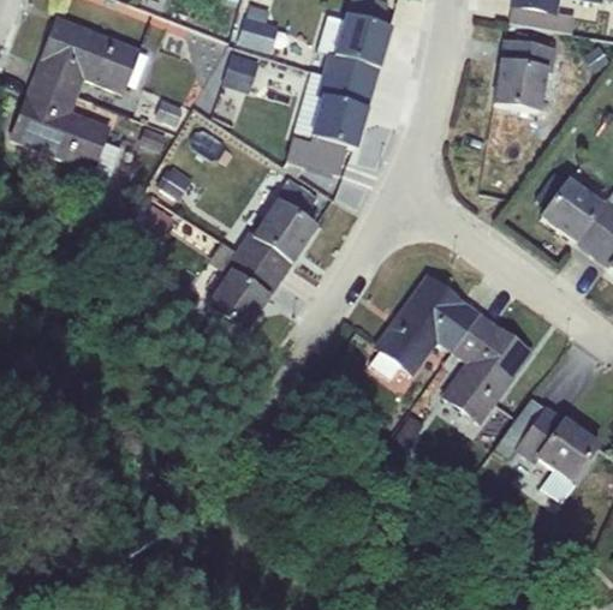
[(351,0),(347,15),(384,24),(391,1),(387,0),(351,0)]
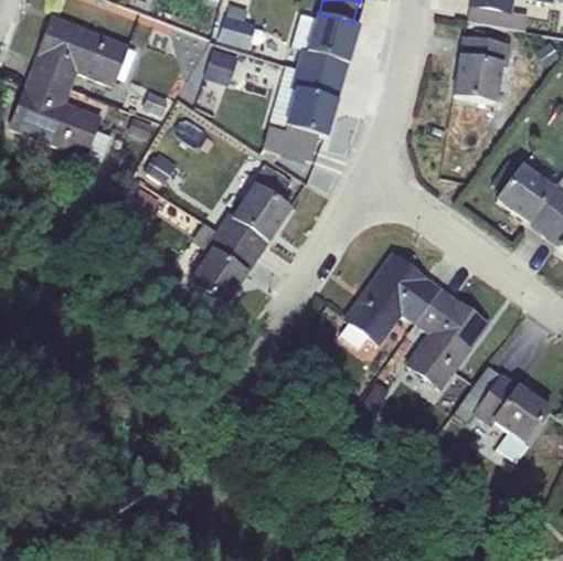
[(469,0),(469,3),(470,4),(512,11),(513,0),(540,0),(552,2),(552,0),(469,0)]
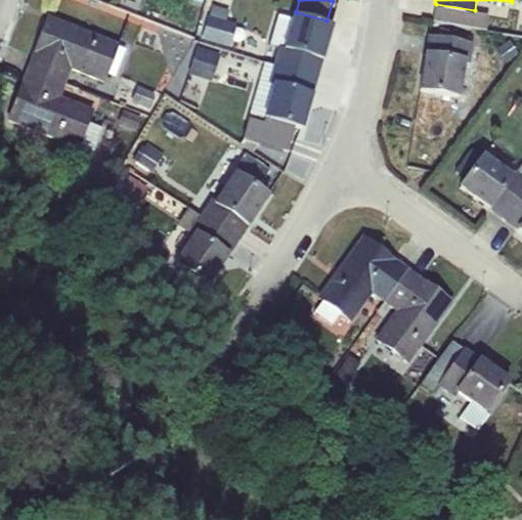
[(230,7),(214,2),(203,35),(231,43),(237,20),(227,17),(230,7)]
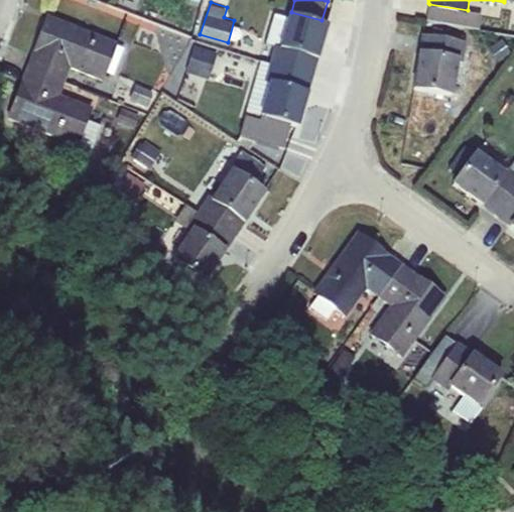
[(468,10),(429,4),(427,18),(481,27),(484,12),(468,10)]
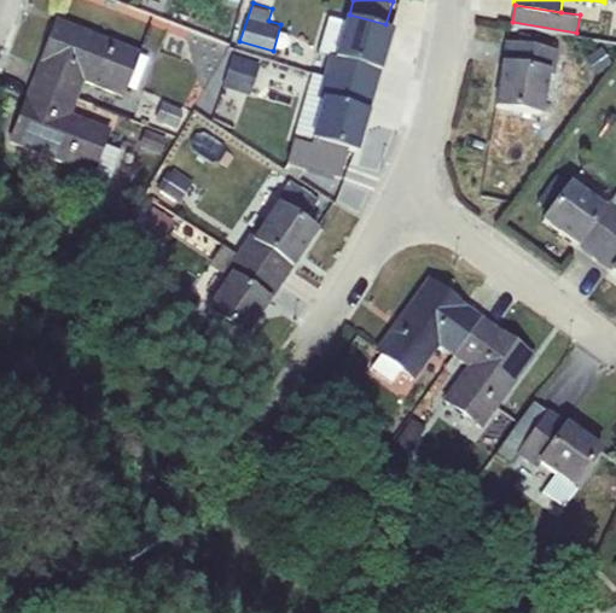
[(349,15),(347,13),(344,18),(330,13),(319,50),(330,52),(326,66),(314,63),(313,69),(375,88),(393,27),(385,24),(349,15)]
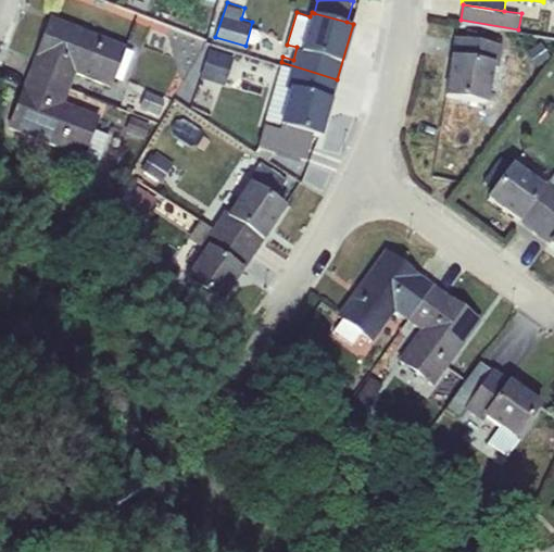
[(127,45),(52,15),(30,70),(72,85),(77,72),(112,85),(127,45)]
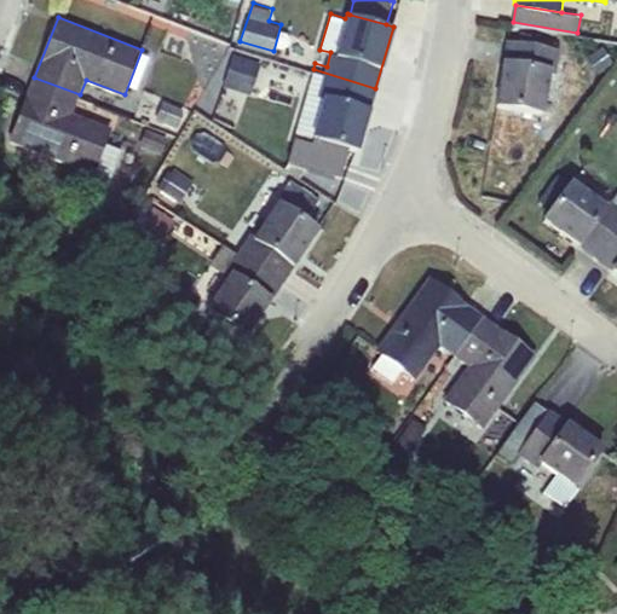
[(559,41),(515,34),(514,41),(558,47),(559,41)]
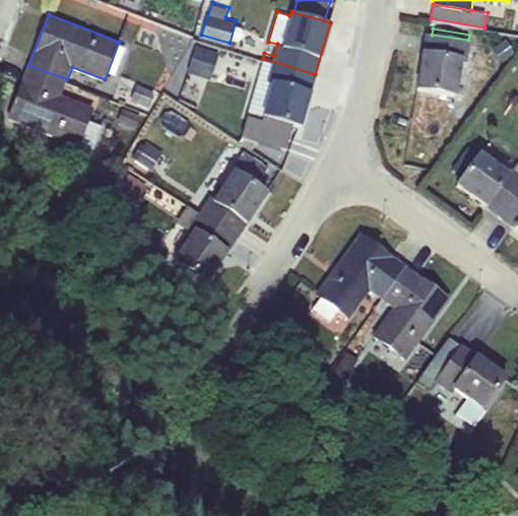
[(432,35),(427,34),(417,86),(455,93),(460,61),(467,62),(471,41),(468,40),(432,35)]
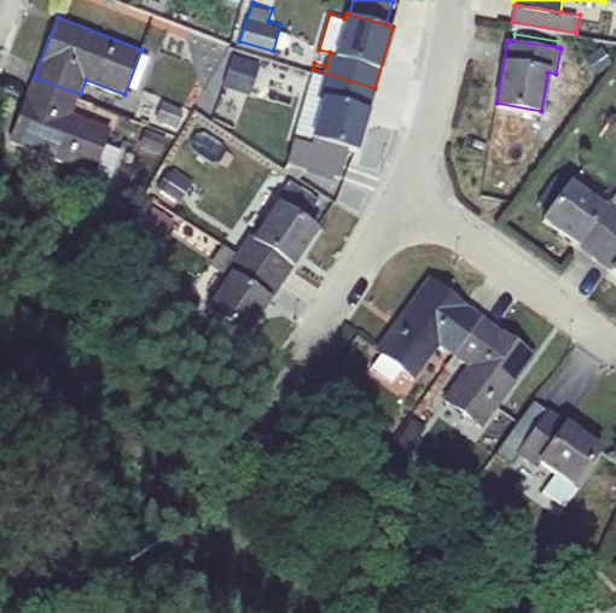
[(603,45),(585,56),(596,74),(614,62),(603,45)]
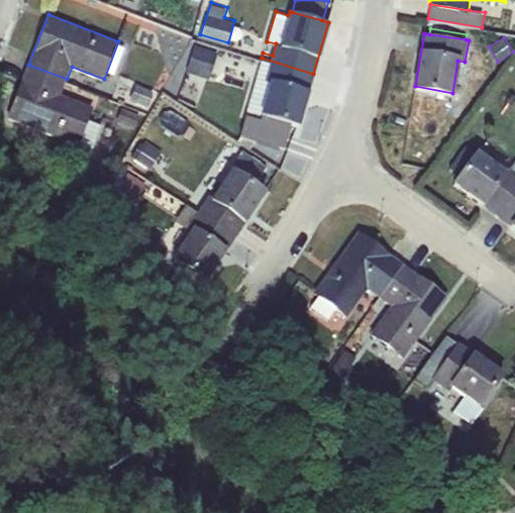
[(219,50),(195,43),(187,70),(210,78),(219,50)]
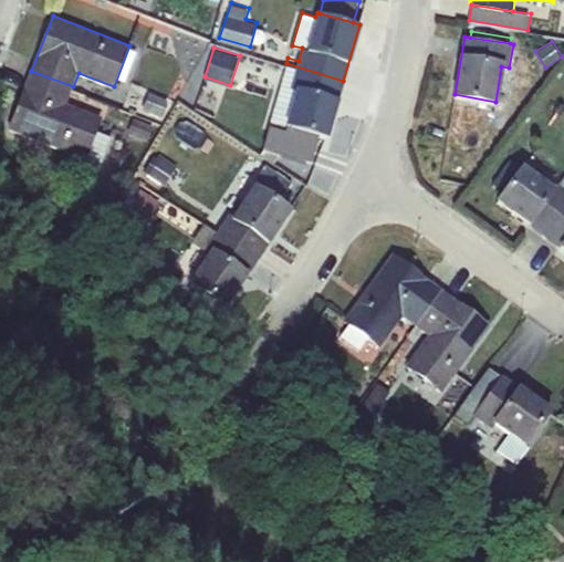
[(343,81),(286,63),(271,120),(286,125),(320,134),(326,136),(343,81)]
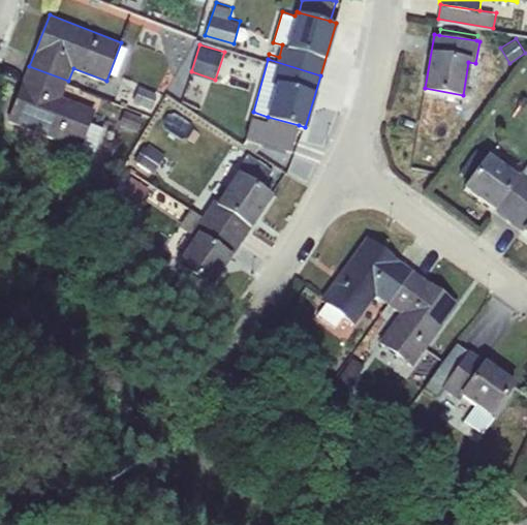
[(68,81),(29,66),(9,118),(81,146),(82,145),(96,151),(105,126),(91,121),(96,107),(63,95),(68,81)]
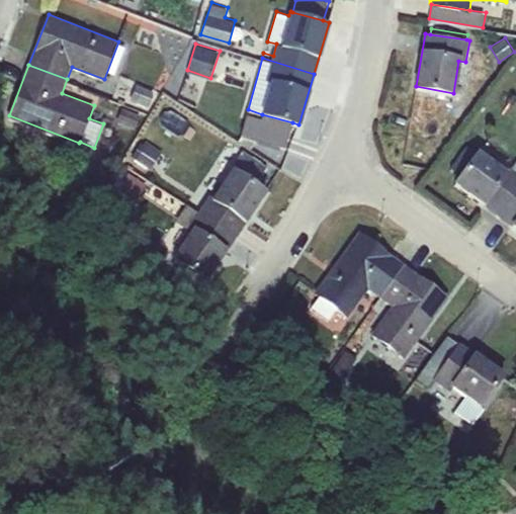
[(137,82),(131,98),(148,105),(155,90),(137,82)]
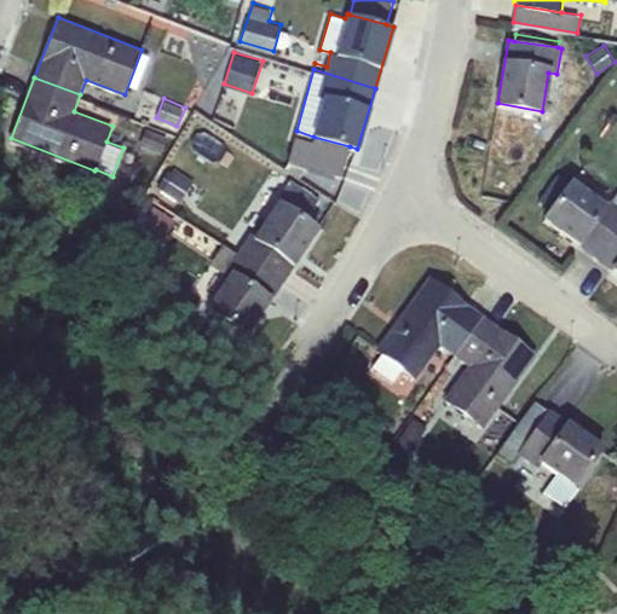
[(168,135),(146,126),(139,143),(162,152),(168,135)]
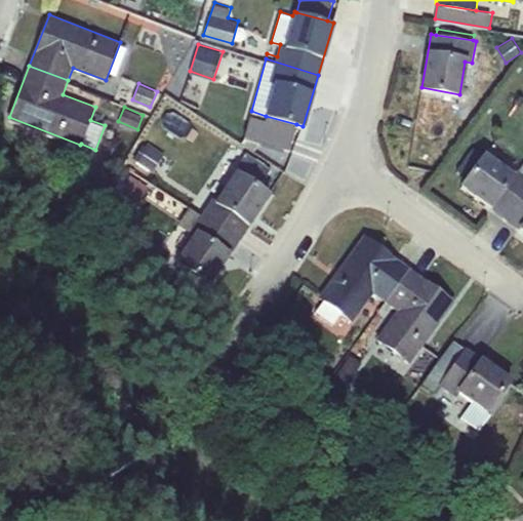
[(296,124),(266,116),(265,120),(250,116),(244,136),(289,150),(296,124)]
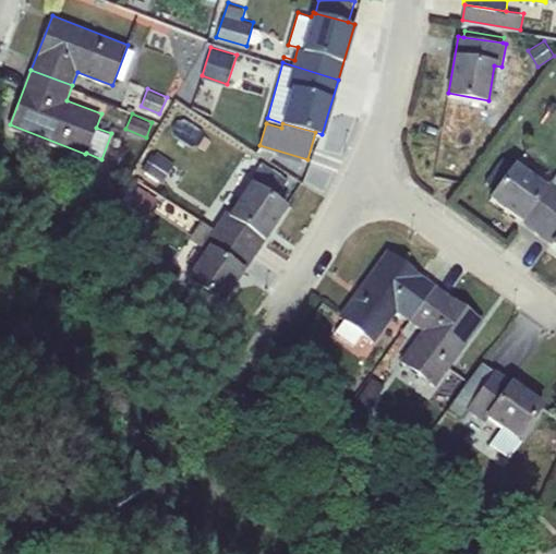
[(177,161),(158,148),(145,168),(146,169),(145,171),(158,180),(159,178),(162,181),(177,161)]
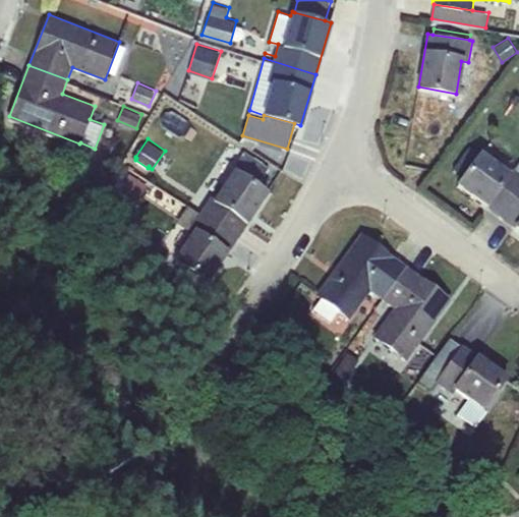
[(244,150),(236,162),(261,178),(269,166),(244,150)]
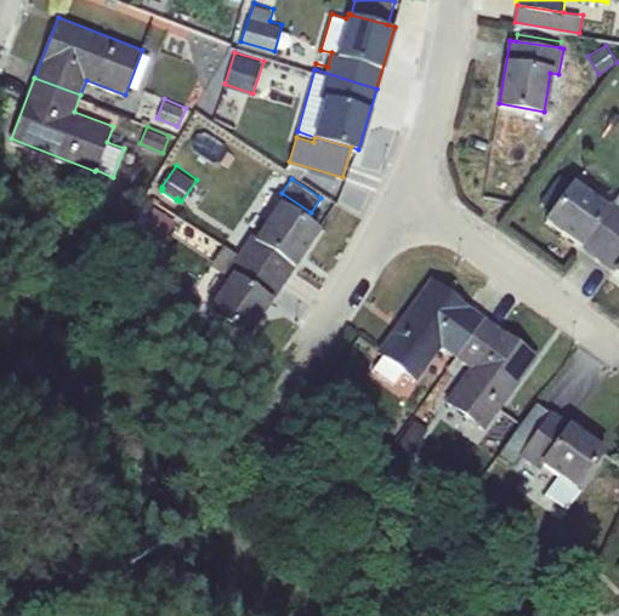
[(598,256),(618,228),(618,189),(608,204),(574,180),(546,218),(598,256)]
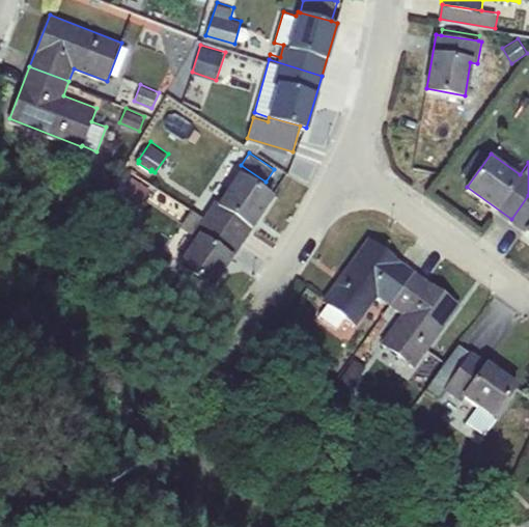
[(272,195),(238,172),(219,201),(215,198),(203,216),(242,241),(272,195)]
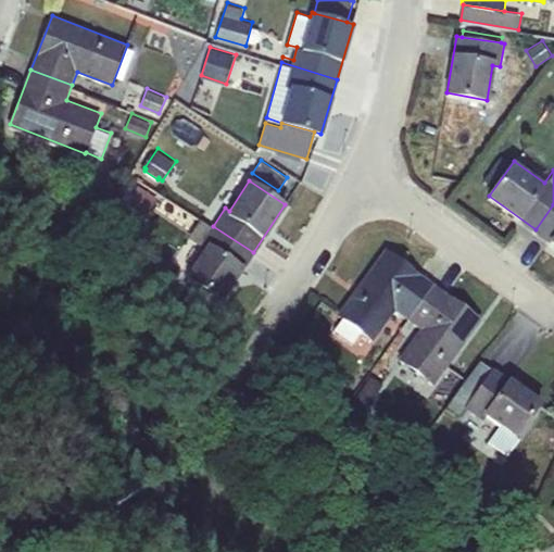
[(138,186),(131,182),(121,198),(127,202),(127,203),(147,215),(159,196),(139,184),(138,186)]
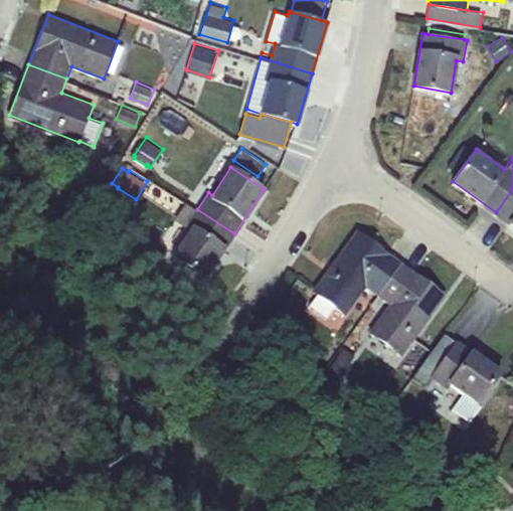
[(512,189),(496,212),(512,224),(512,189)]
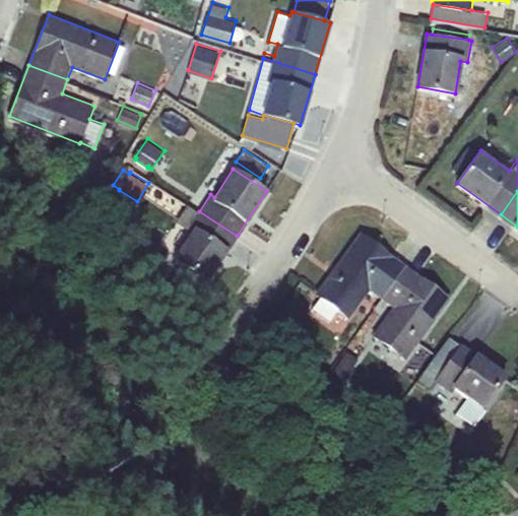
[(188,229),(199,211),(188,203),(176,221),(188,230),(188,229)]
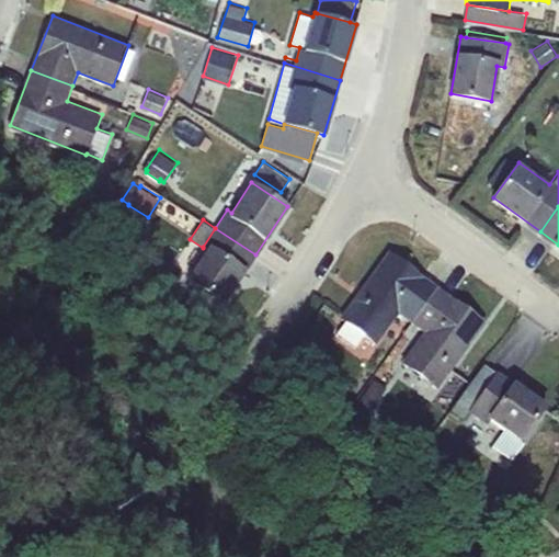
[(224,303),(255,254),(215,228),(203,247),(207,249),(187,279),(224,303)]
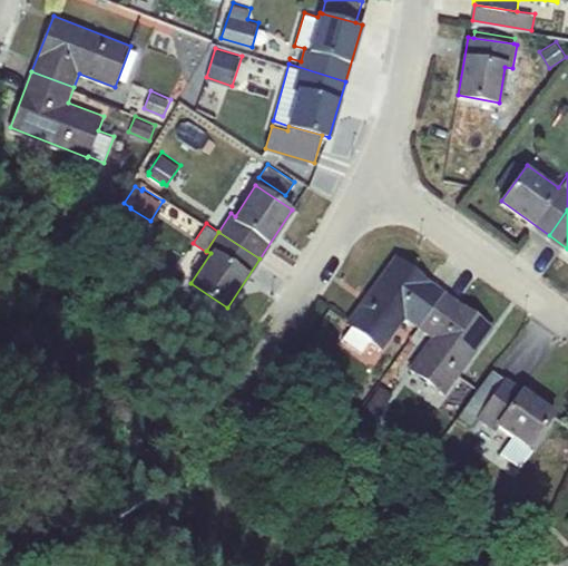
[(444,291),(395,255),(349,321),(352,324),(343,337),(361,350),(370,339),(383,349),(405,318),(418,325),(444,291)]
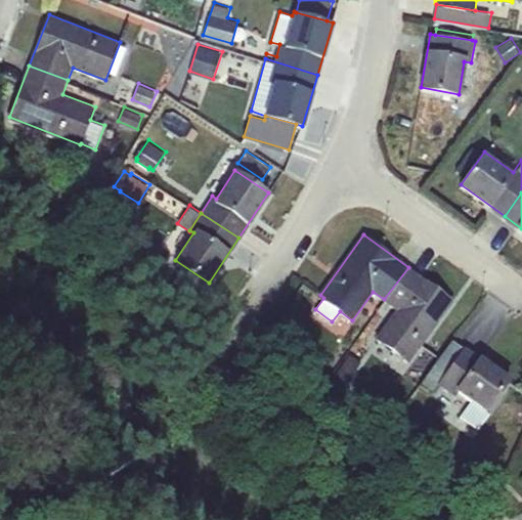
[(452,299),(408,267),(384,299),(396,308),(375,337),(407,361),(452,299)]
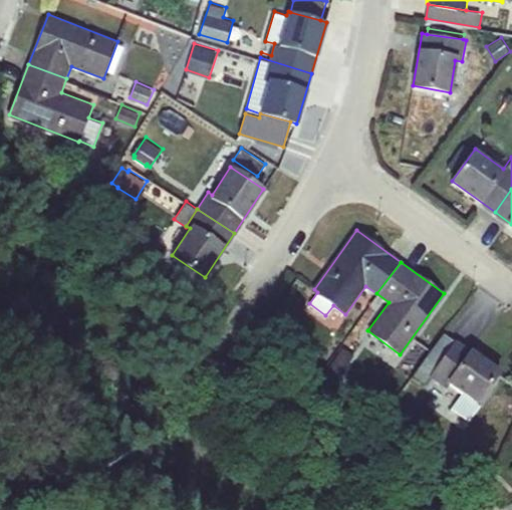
[(430,376),(456,340),(444,331),(413,375),(425,385),(430,376)]
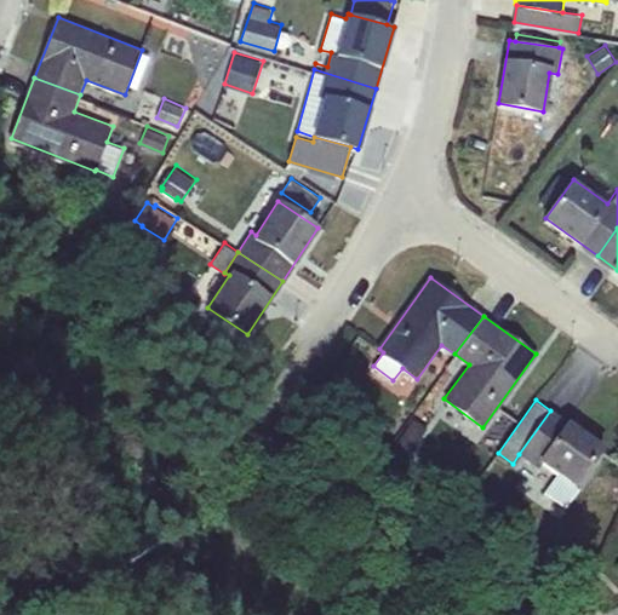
[(602,448),(550,411),(519,454),(538,469),(542,464),(556,475),(545,492),(562,504),(602,448)]
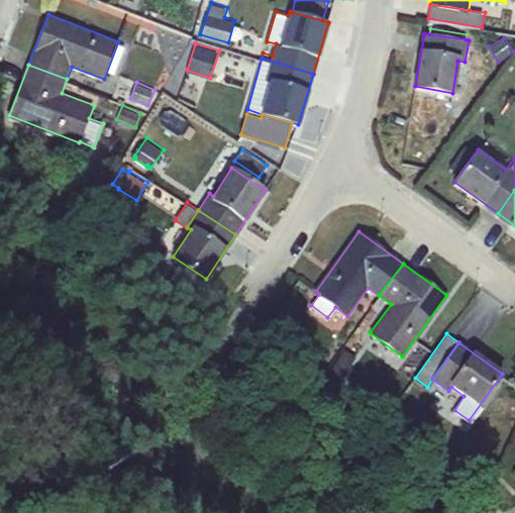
[(345,348),(324,378),(335,386),(356,356),(345,348)]
